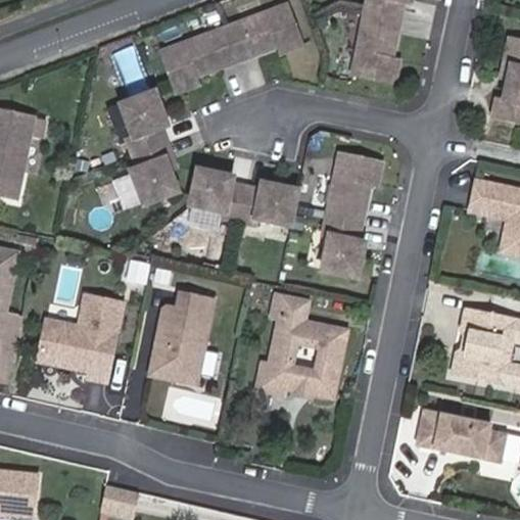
[(364,0),(363,6),(349,71),(391,79),(395,58),(388,56),(396,12),(399,0),(364,0)]
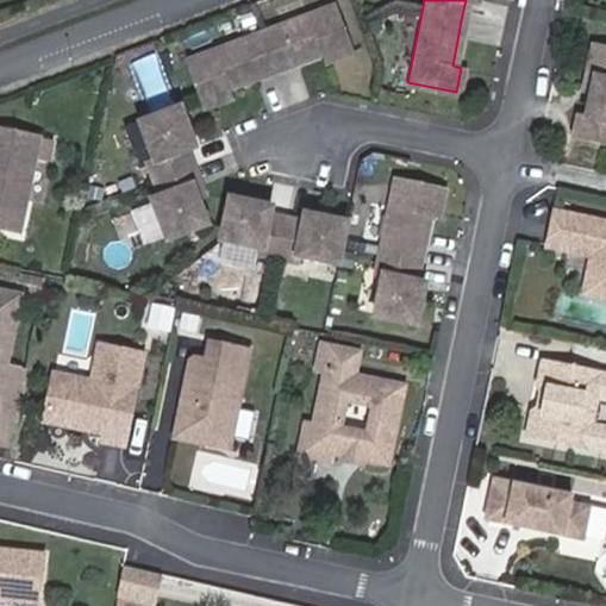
[(345,49),(329,2),(256,30),(183,57),(201,104),(225,95),(222,87),(270,68),(319,50),(323,58),(345,49)]
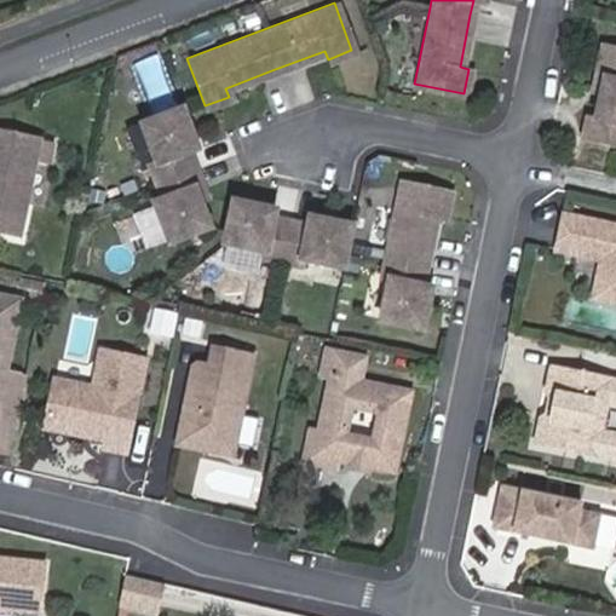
[(615,42),(602,40),(594,73),(602,74),(599,90),(593,115),(586,113),(581,136),(615,143),(615,42)]
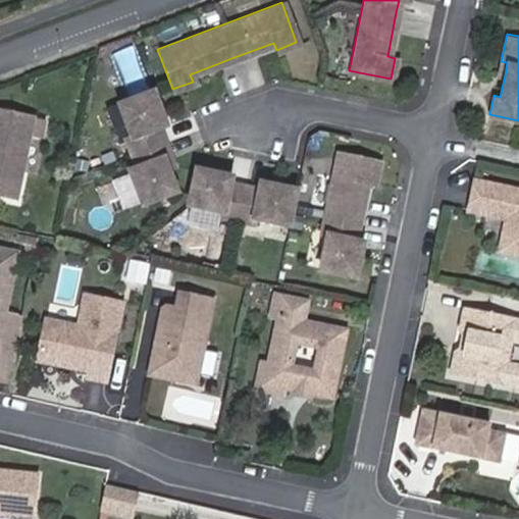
[(507,62),(501,61),(498,73),(505,75),(507,62)]
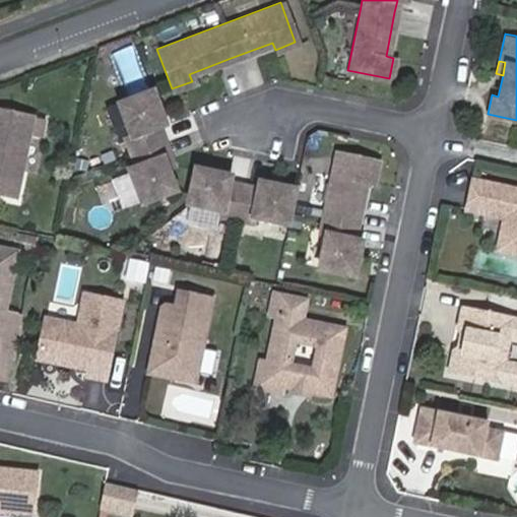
[(150,88),(116,102),(128,134),(123,136),(128,151),(134,166),(127,169),(139,201),(173,189),(159,154),(166,152),(160,139),(155,125),(163,122),(150,88)]
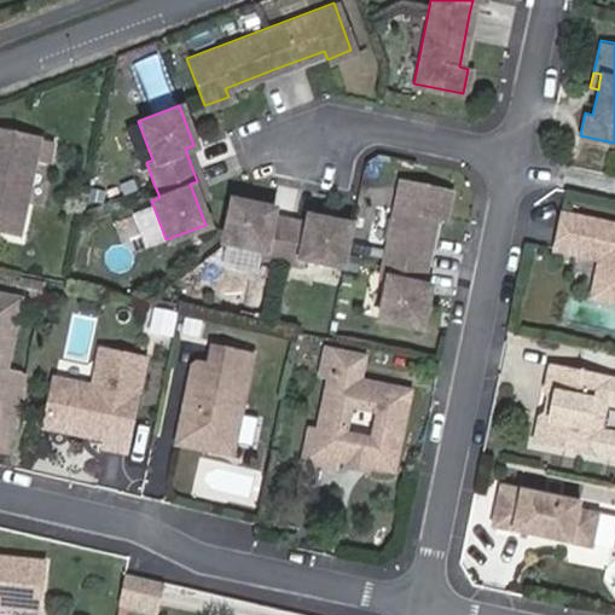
[(0,231),(17,235),(38,134),(0,126),(0,231)]
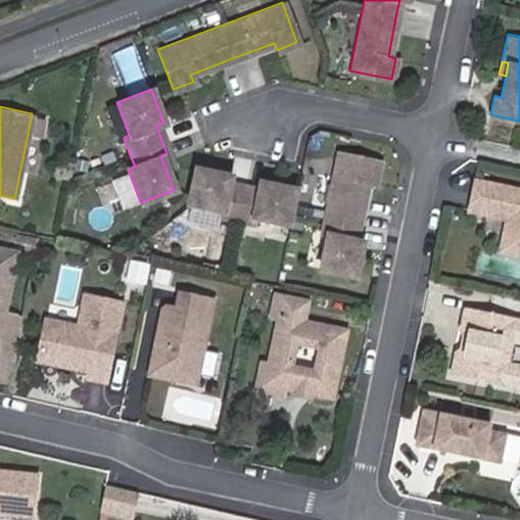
[(379,160),(337,151),(324,217),(321,232),(327,233),(320,268),(355,275),(363,239),(355,238),(358,224),(367,179),(375,181),(379,160)]
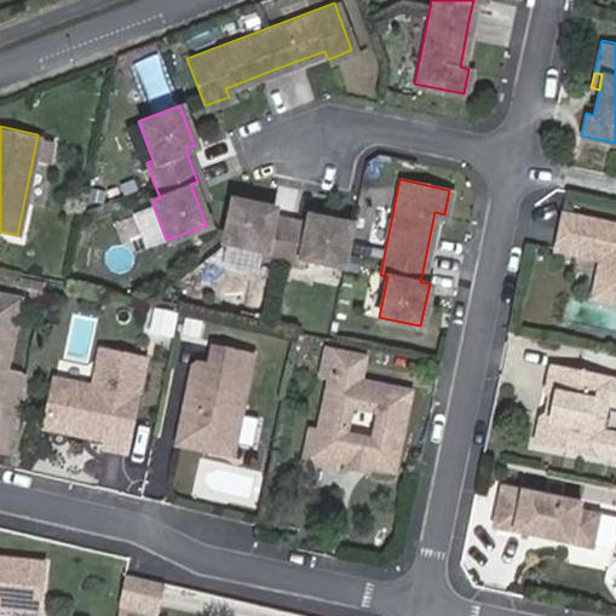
[(231,199),(223,240),(263,248),(262,255),(280,259),(298,264),(300,257),(340,265),(350,223),(308,214),(305,223),(288,219),(271,216),(274,207),(231,199)]
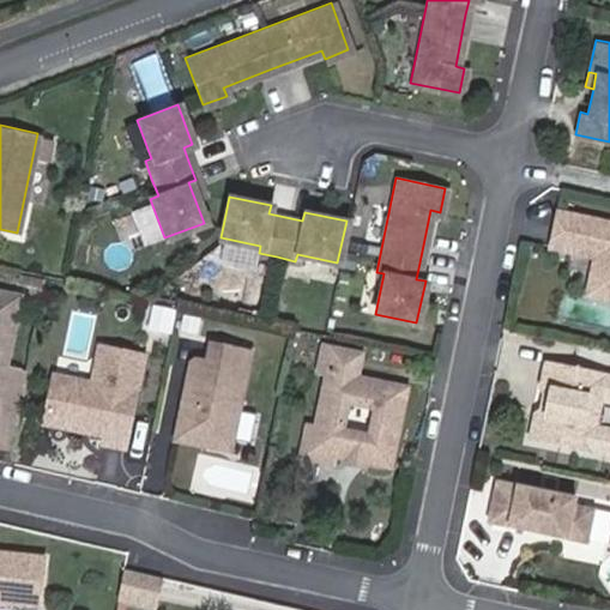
[(609,219),(557,210),(550,243),(596,253),(591,273),(609,276),(609,219)]
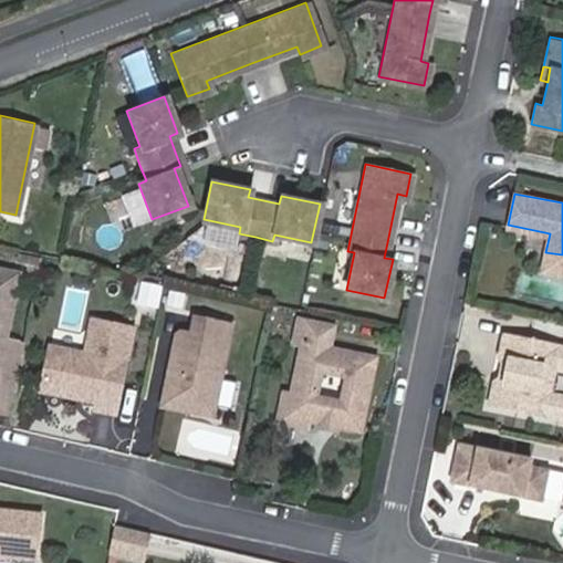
[(201,244),(232,248),(233,230),(204,228),(201,244)]
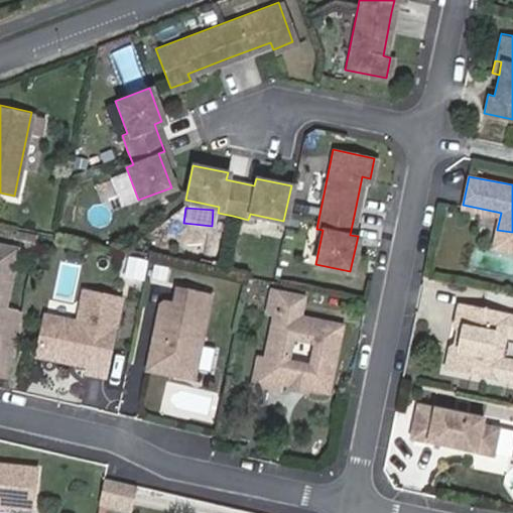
[(494,245),(512,248),(512,232),(497,230),(494,245)]
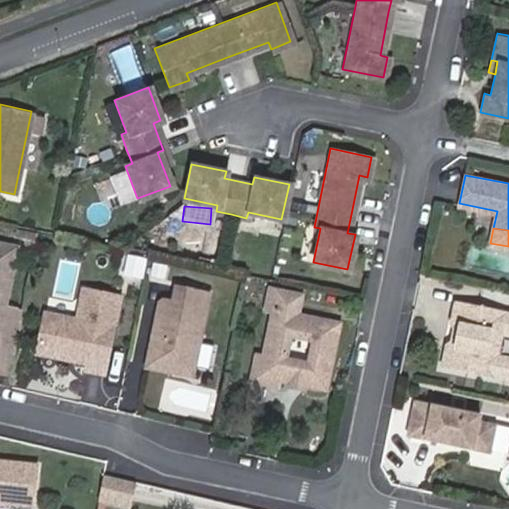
[(0,318),(3,304),(15,244),(0,241),(0,318)]
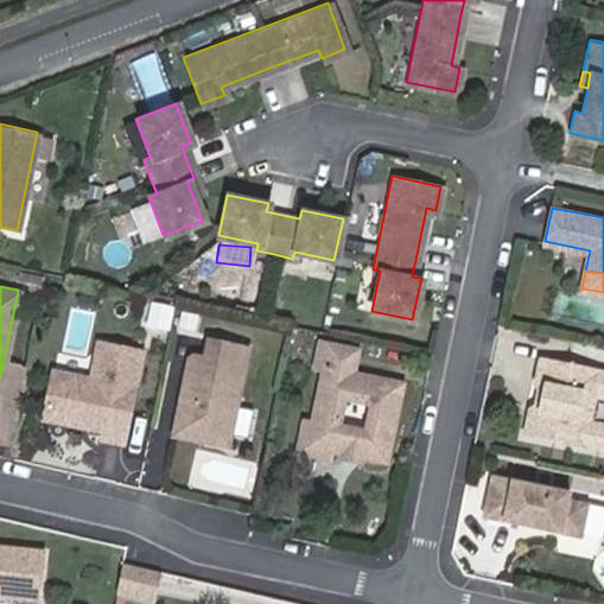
[(144,299),(140,326),(165,330),(170,304),(144,299)]
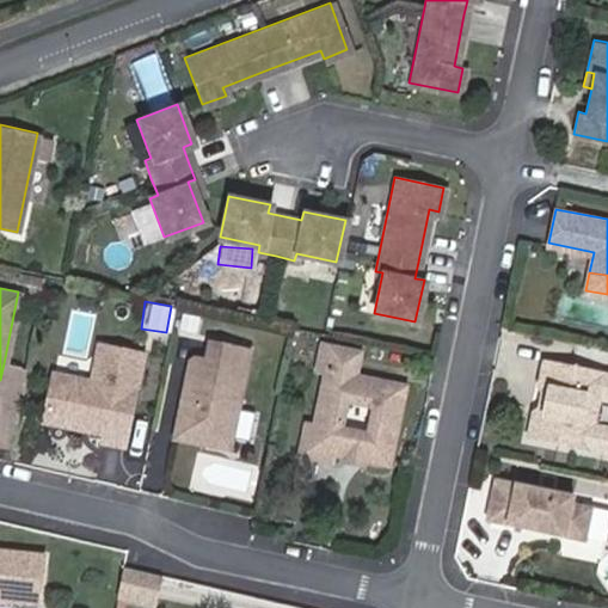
[(249,344),(208,336),(204,354),(195,351),(188,356),(173,427),(204,433),(203,441),(227,446),(249,344)]
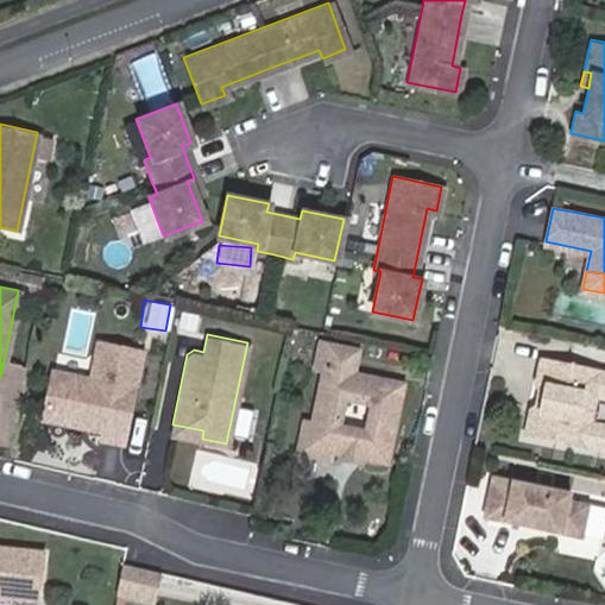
[(333,448),(347,451),(348,446),(357,447),(359,453),(386,459),(404,380),(354,371),(359,346),(320,339),(315,363),(325,364),(313,420),(310,429),(322,446),(333,448)]
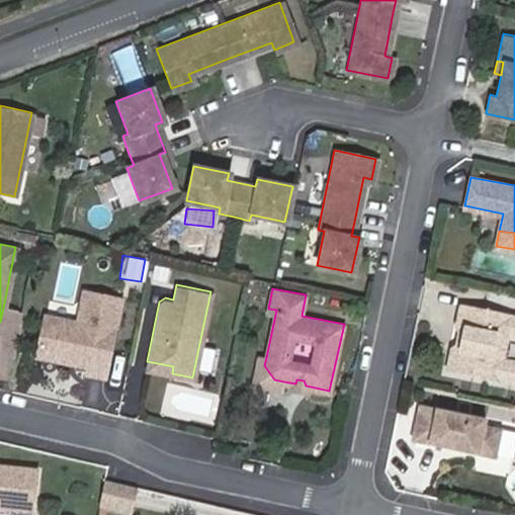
[(44,314),(35,353),(86,364),(85,369),(102,373),(118,297),(83,289),(76,321),(44,314)]
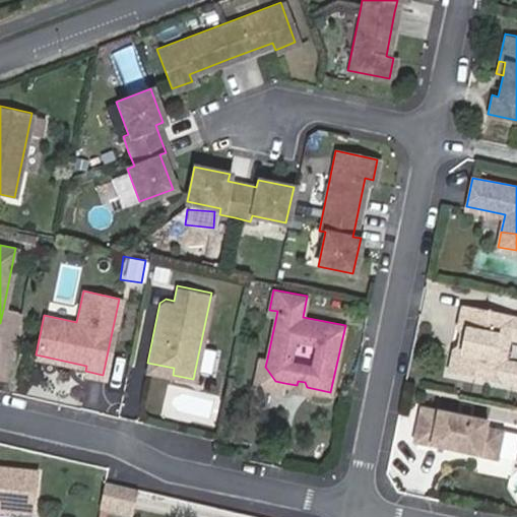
[(516,315),(461,303),(456,327),(465,334),(463,340),(453,344),(448,368),(516,384),(516,361),(507,359),(499,350),(502,340),(513,335),(516,335),(516,315)]
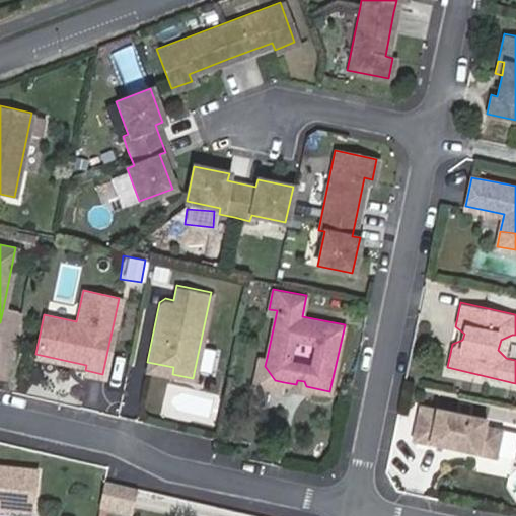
[(23,312),(3,308),(0,322),(0,339),(17,342),(23,312)]
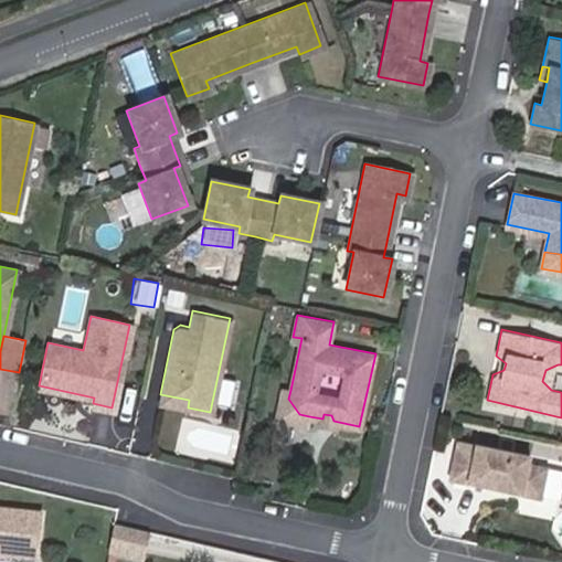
[(506,363),(496,356),(492,374),(504,370),(506,363)]
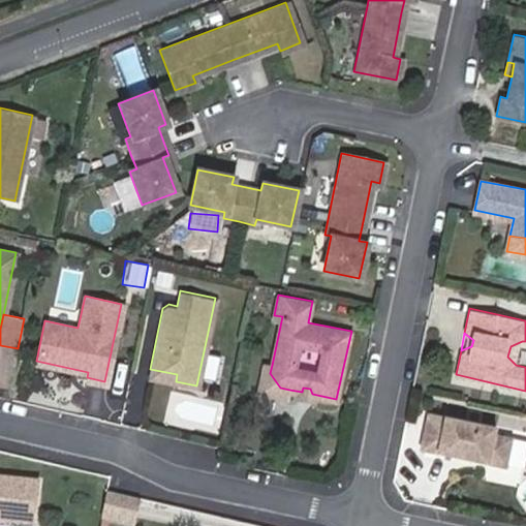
[(287,398),(289,390),(280,388),(270,373),(272,365),(264,364),(257,392),(287,398)]
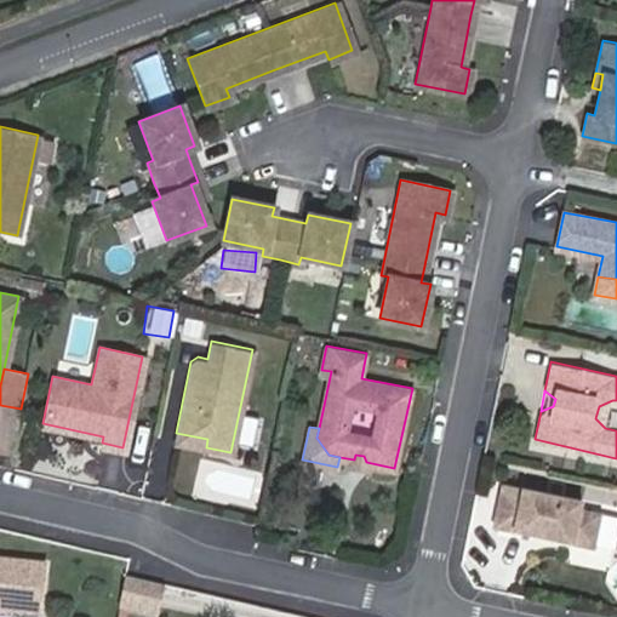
[(207,439),(176,433),(173,441),(206,447),(207,439)]
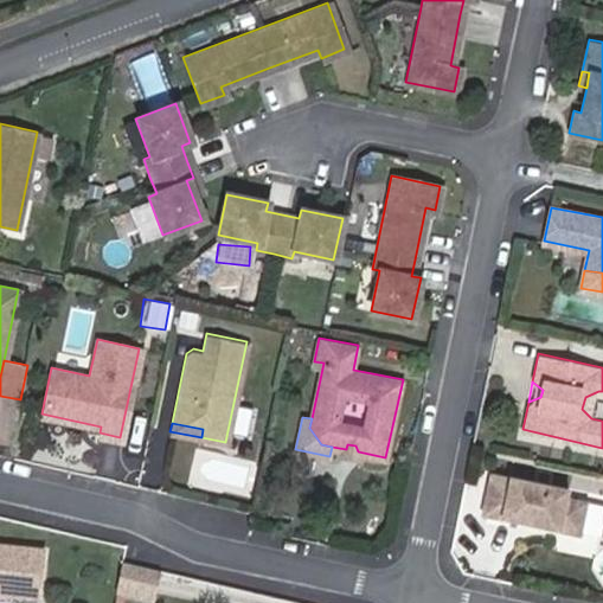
[(570,492),(489,473),(479,515),(524,526),(526,519),(536,521),(534,527),(579,538),(588,502),(569,498),(570,492)]
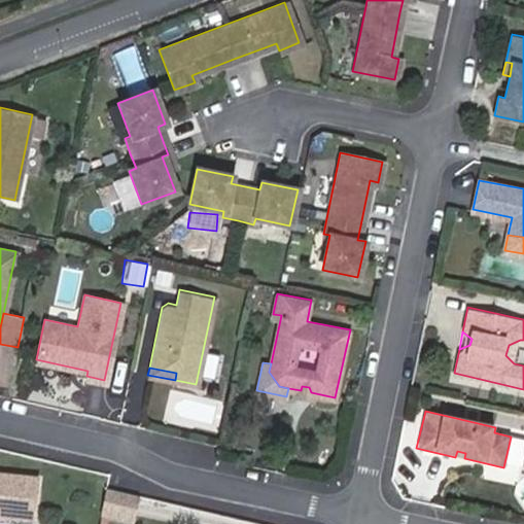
[(0,517),(33,521),(37,478),(0,473),(0,517)]
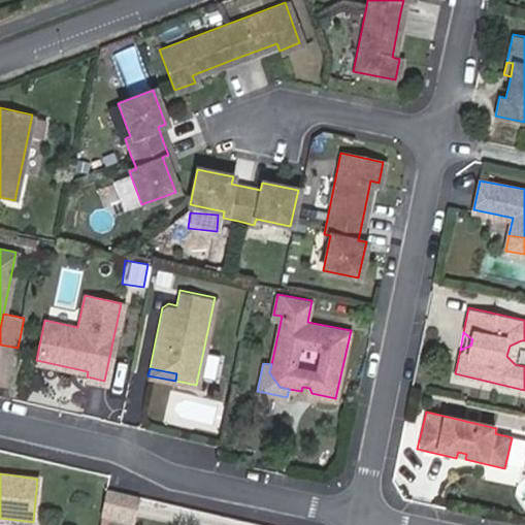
[(127,524),(132,499),(101,493),(96,520),(120,524),(127,524)]
